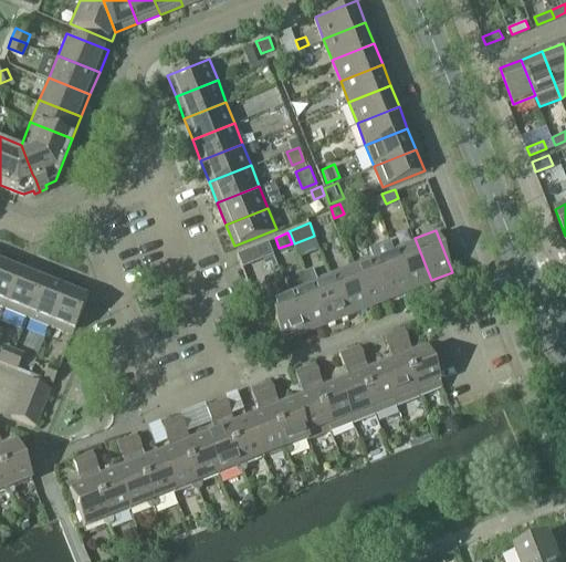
[(415,238),(394,247),(410,289),(431,280),(415,238)]
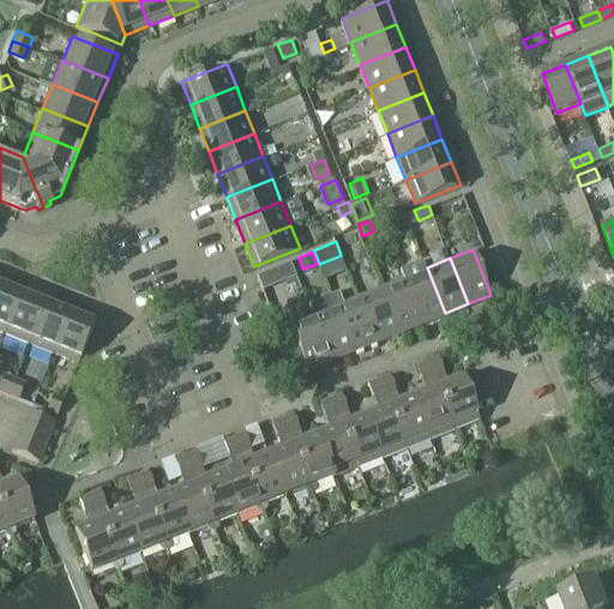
[(295,273),(289,261),(289,260),(275,266),(281,279),(295,273)]
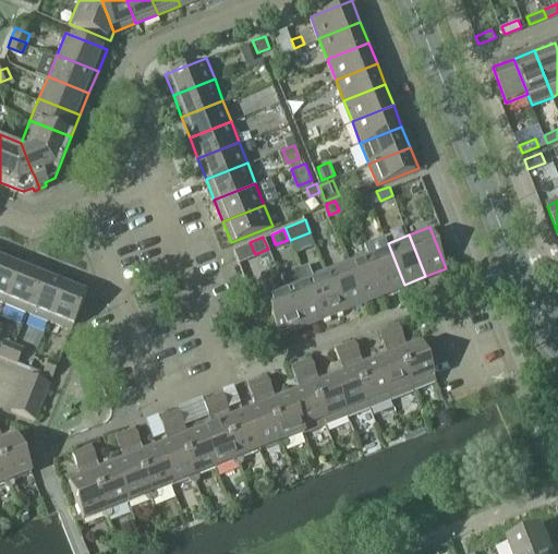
[(388,243),(367,252),(384,293),(404,285),(388,243)]
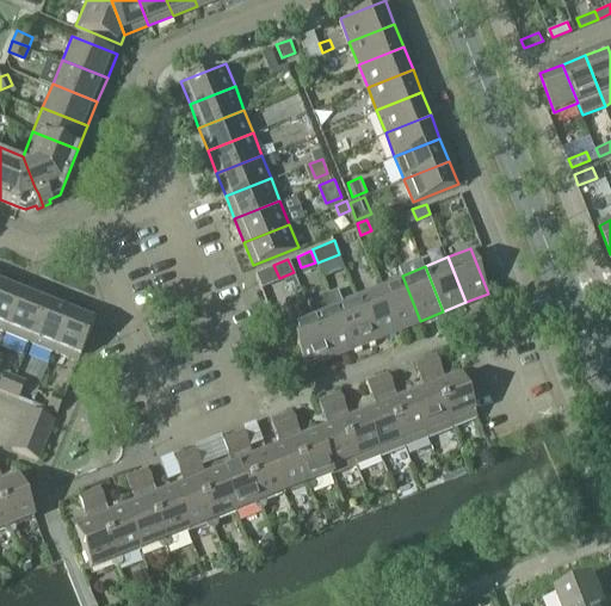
[(0,274),(0,327),(5,329),(23,284),(0,274)]
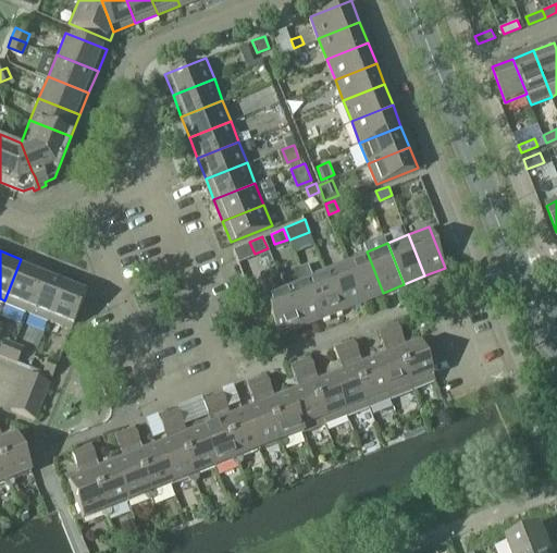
[(367,252),(345,259),(362,300),(383,293),(367,252)]
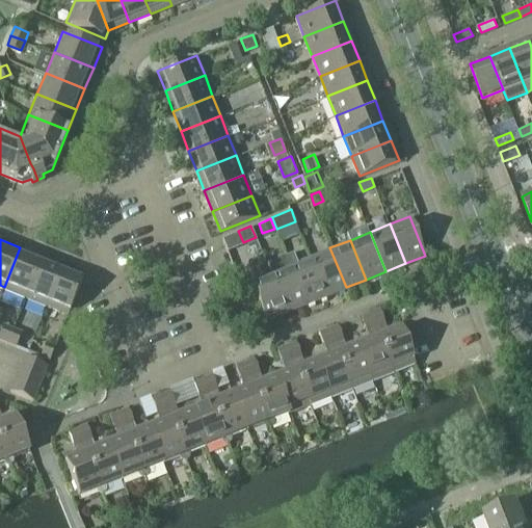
[(20,247),(4,287),(25,296),(42,257),(20,247)]
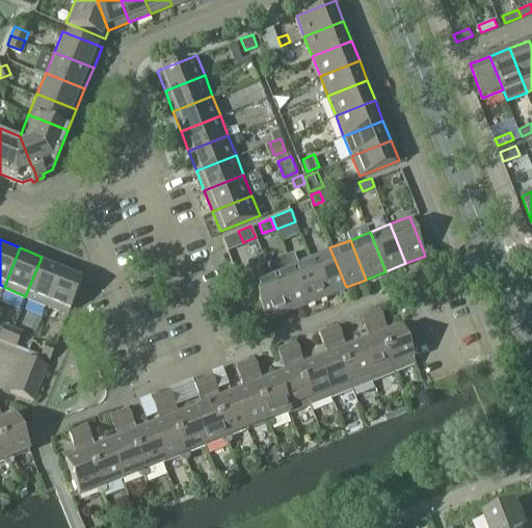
[(329,247),(310,256),(325,295),(346,287),(329,247)]
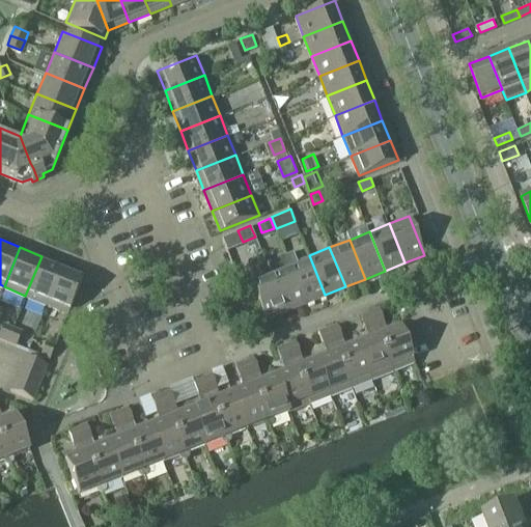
[(292,250),(286,253),(305,302),(325,295),(309,255),(297,260),(292,250)]
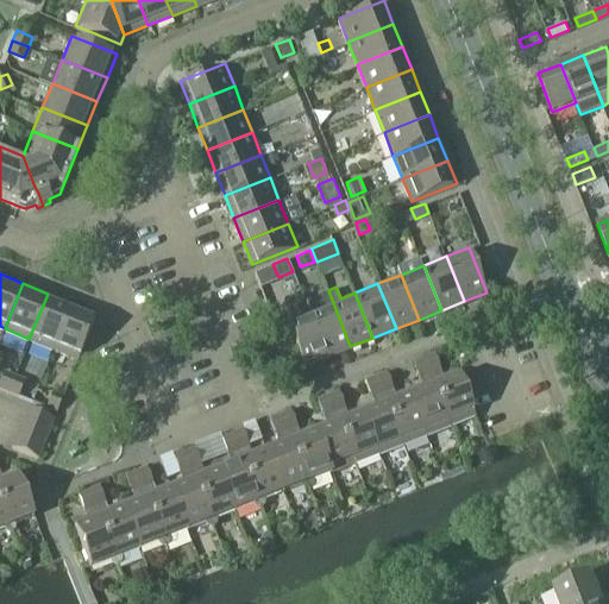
[(328,290),(306,299),(311,310),(328,356),(350,346),(328,290)]
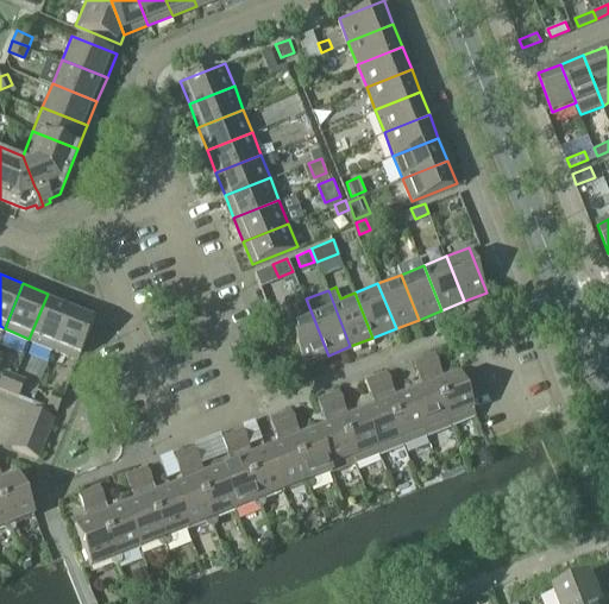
[(48,294),(29,339),(54,348),(71,303),(48,294)]
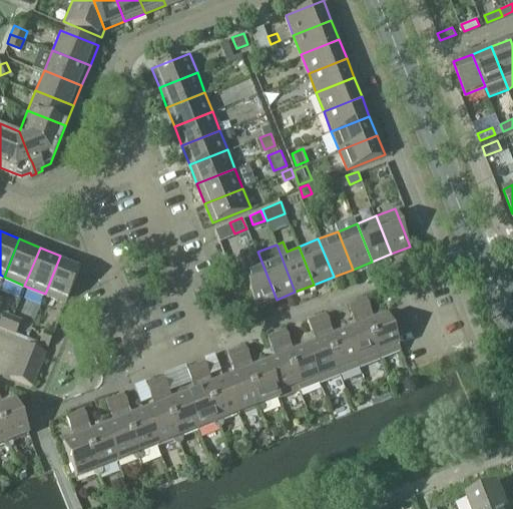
[(60,256),(45,294),(65,302),(80,264),(60,256)]
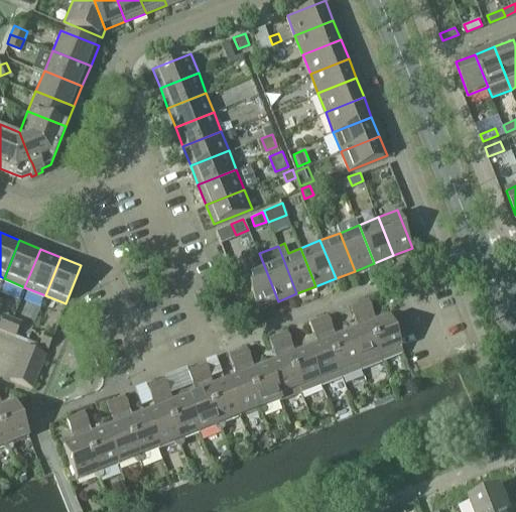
[(263,263),(243,271),(258,309),(278,301),(263,263)]
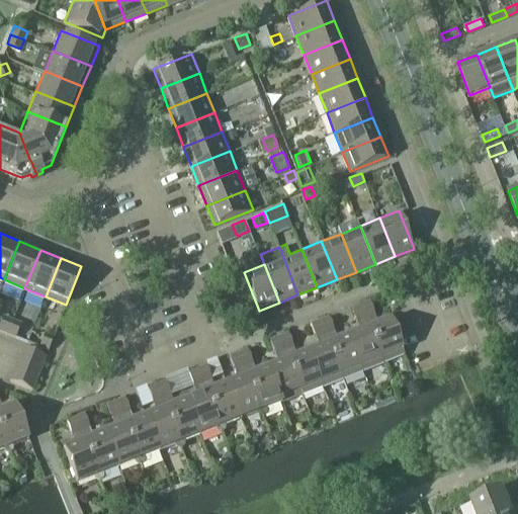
[(364,318),(374,314),(369,300),(359,304),(364,318)]
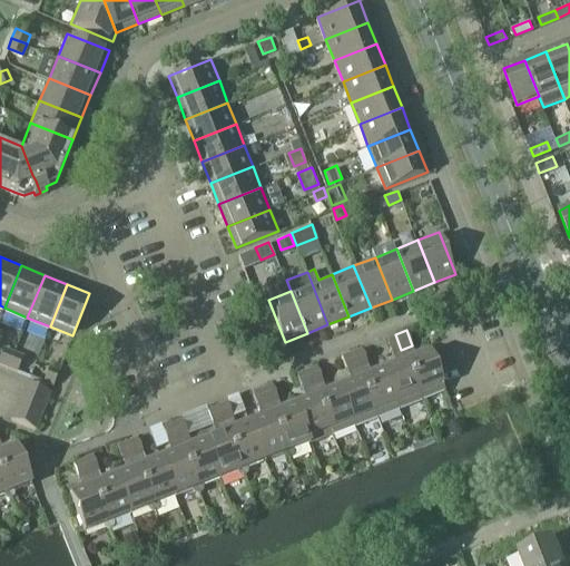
[(392,353),(401,350),(395,334),(386,338),(392,353)]
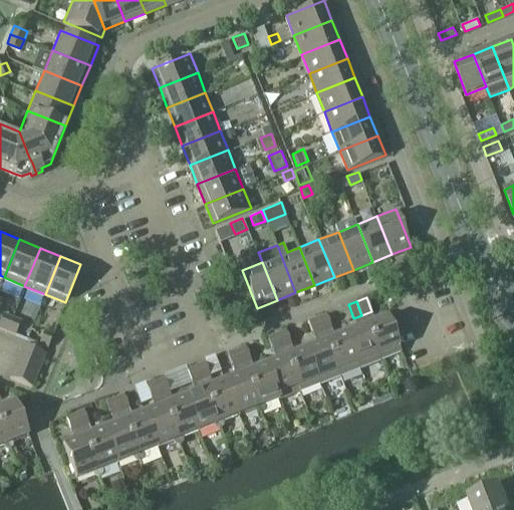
[(386,311),(365,319),(380,357),(401,349),(386,311)]
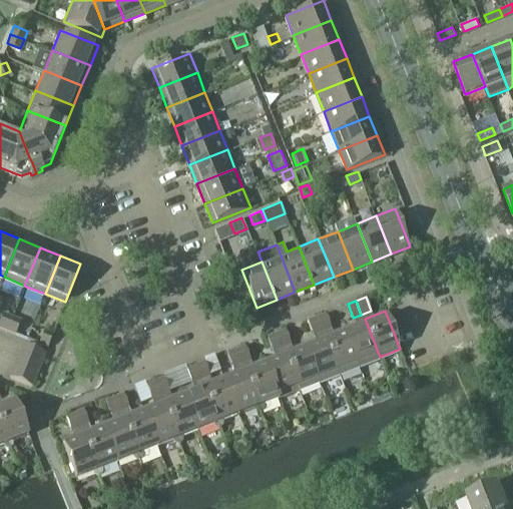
[(0,319),(0,325),(6,328),(12,316),(3,312),(0,319)]
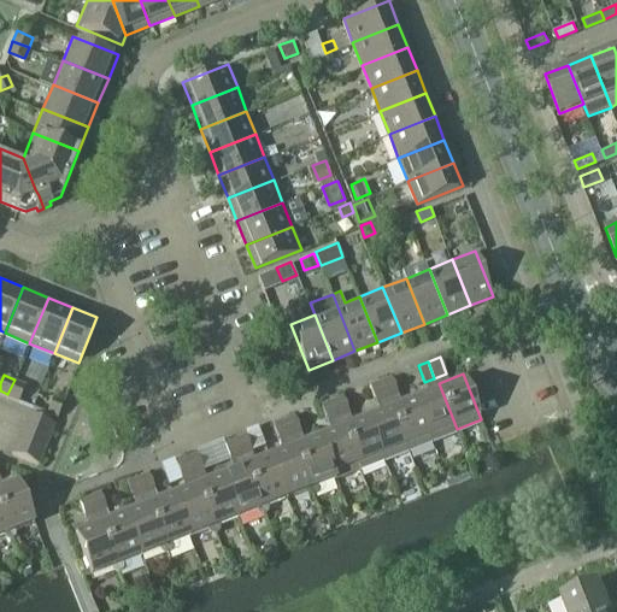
[(386,396),(398,393),(392,376),(380,381),(386,396)]
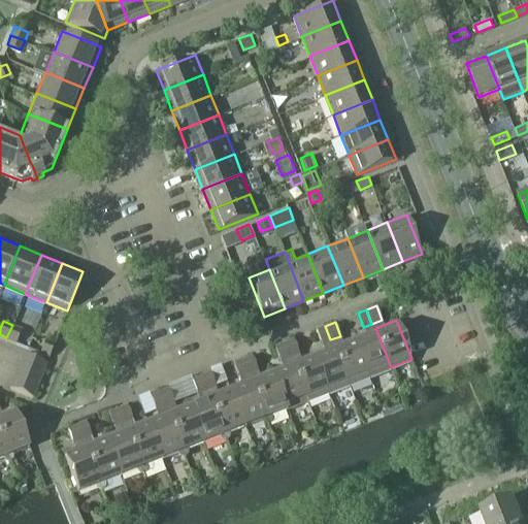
[(22,328),(12,325),(6,337),(17,340),(22,328)]
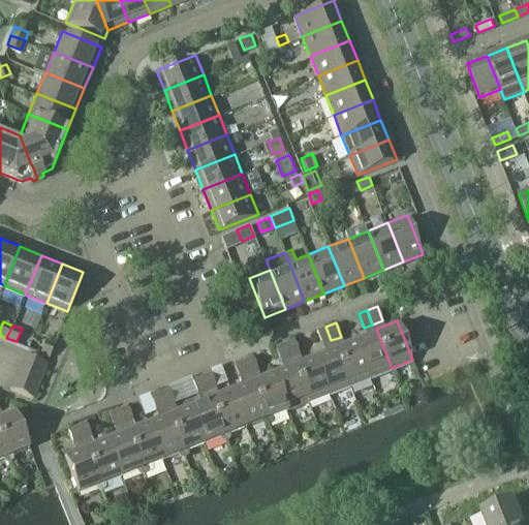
[(322,344),(331,340),(325,327),(317,330),(322,344)]
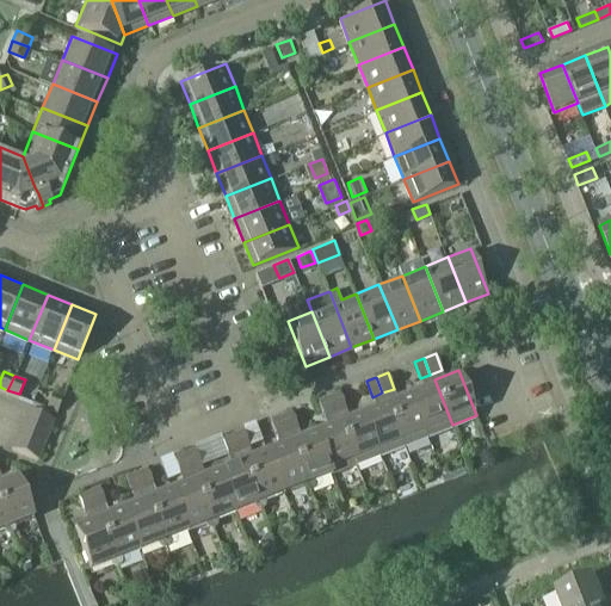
[(434,379),(409,389),(427,434),(452,425),(434,379)]
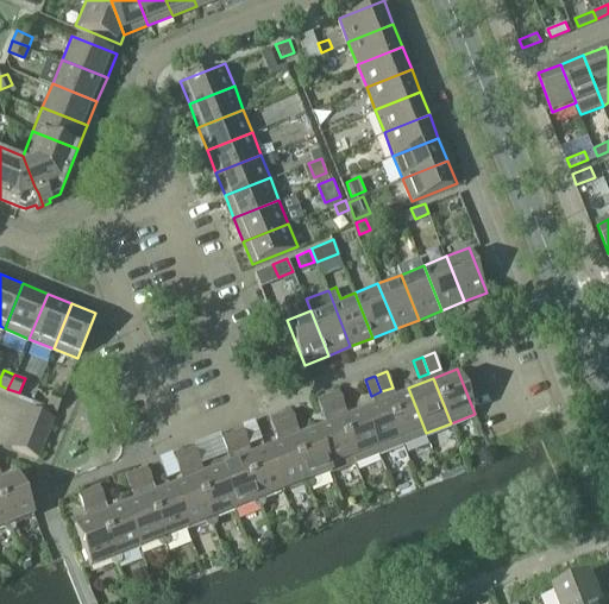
[(408,388),(384,397),(402,442),(426,433),(408,388)]
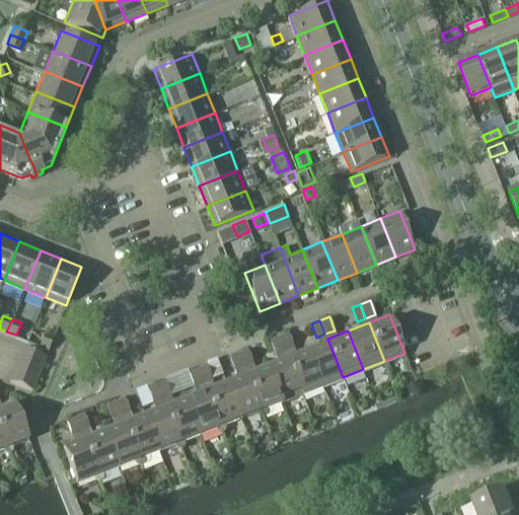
[(49,349),(54,336),(45,333),(40,345),(49,349)]
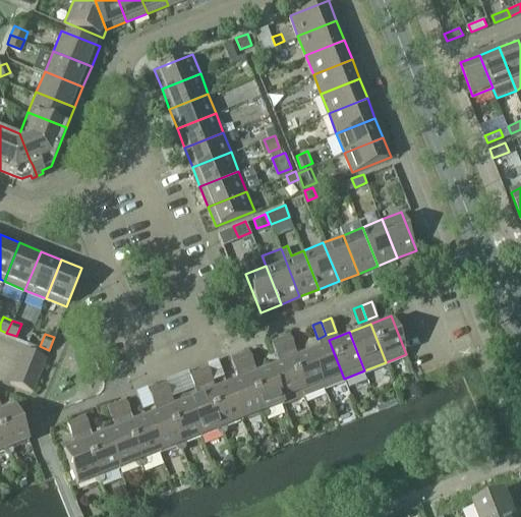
[(285,351),(294,348),(289,334),(280,338),(285,351)]
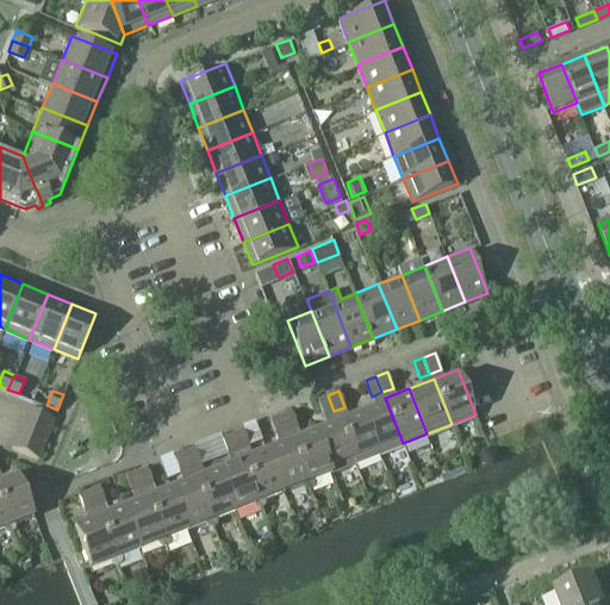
[(324,415),(334,411),(328,395),(318,399),(324,415)]
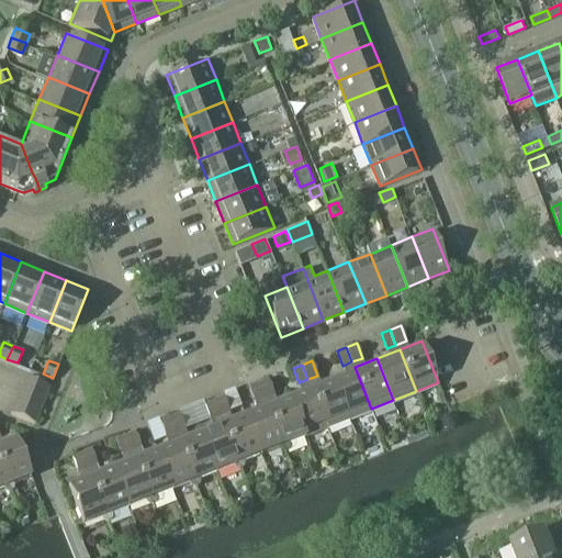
[(355,367),(333,376),(349,417),(371,409),(355,367)]
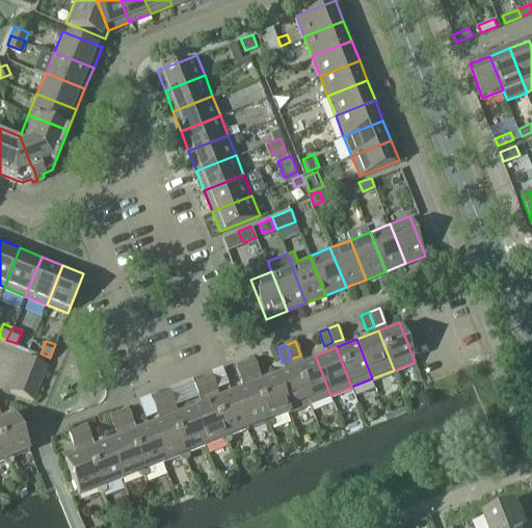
[(24,354),(20,366),(43,375),(47,364),(24,354)]
